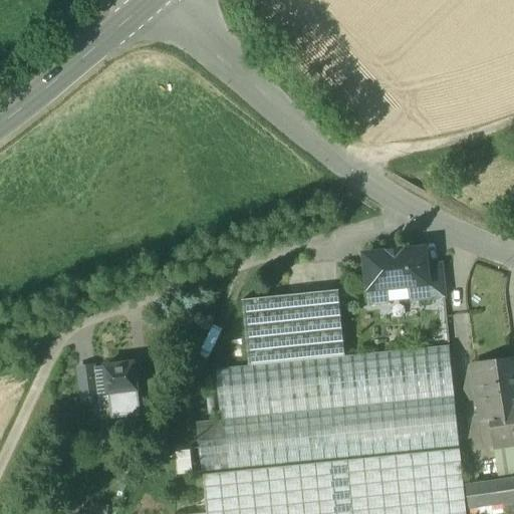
[(425,250),(365,256),(368,290),(388,288),(409,286),(428,284),(426,267),(425,250)]
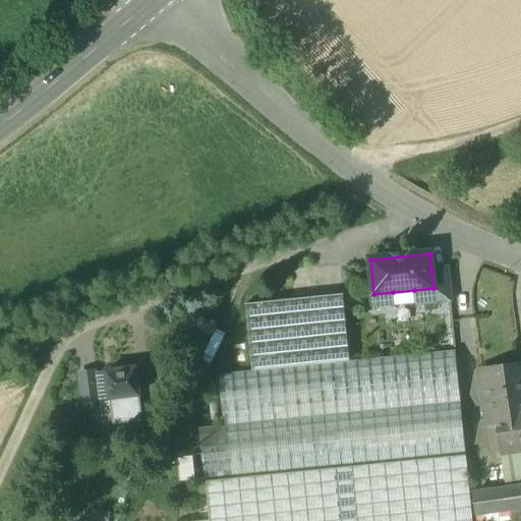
[(448,269),(431,271),(433,288),(435,303),(451,302),(448,269)]
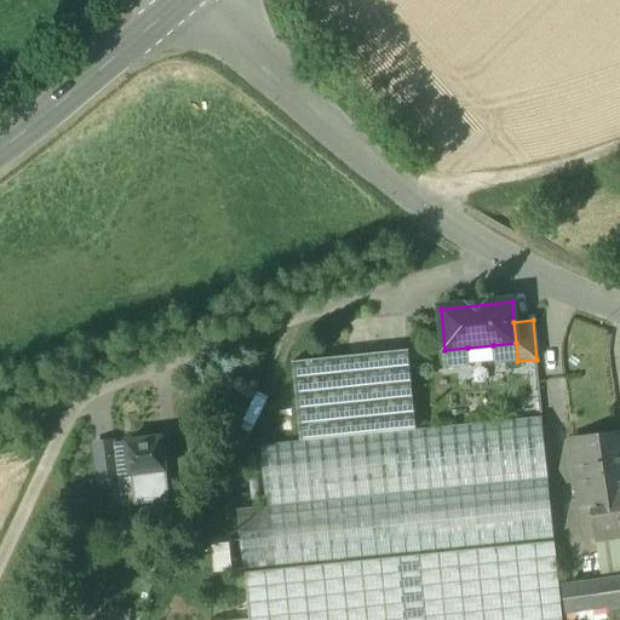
[(516,343),(493,345),(494,362),(494,363),(517,361),(516,343)]
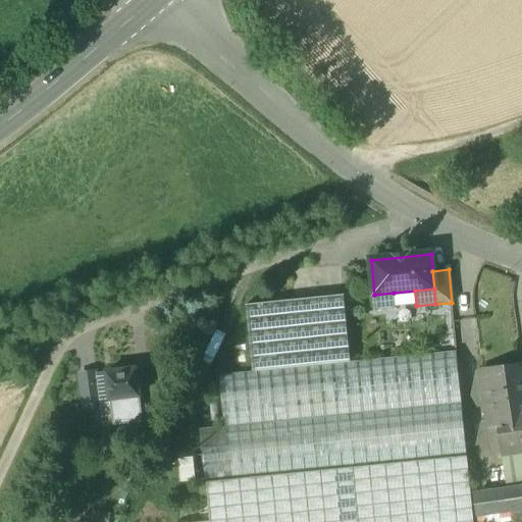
[(415,291),(394,293),(396,307),(416,305),(415,291)]
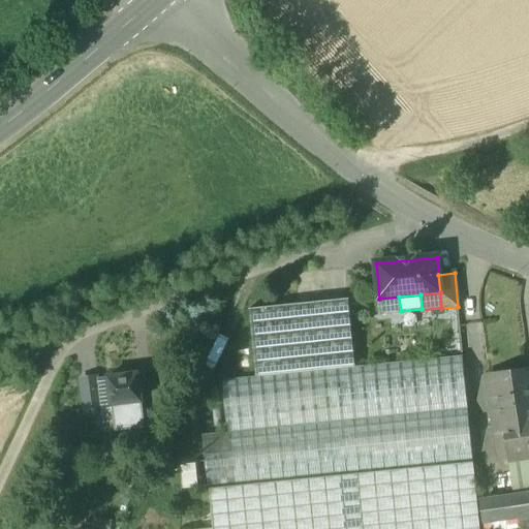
[(399,297),(379,299),(381,314),(401,312),(401,311),(399,297)]
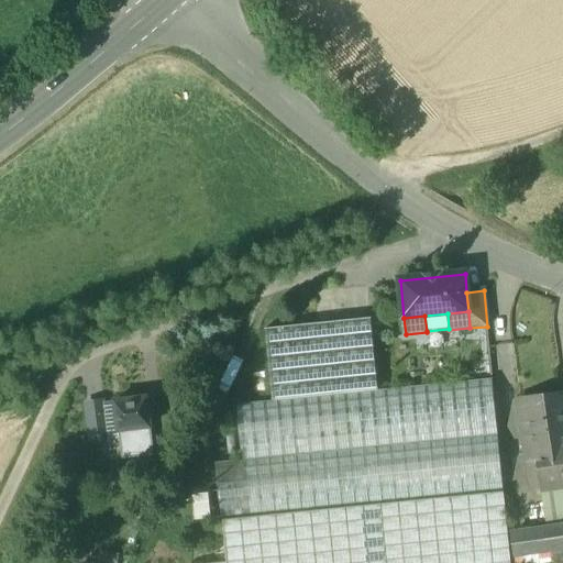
[(273,401),(236,405),(242,461),(216,464),(221,520),(222,520),(227,562),(225,562),(510,562),(493,379),(378,392),(371,319),(266,329),(273,401)]
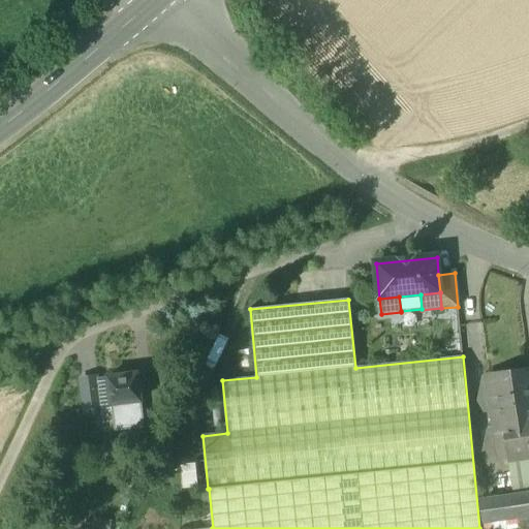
[(528,375),(528,371),(490,376),(493,399),(499,398),(508,461),(528,458),(528,375)]
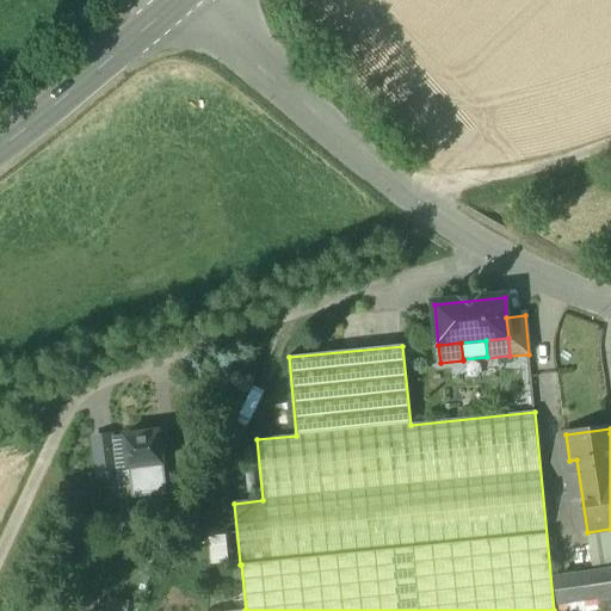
[(159,433),(125,438),(129,467),(130,467),(161,463),(162,463),(159,433)]
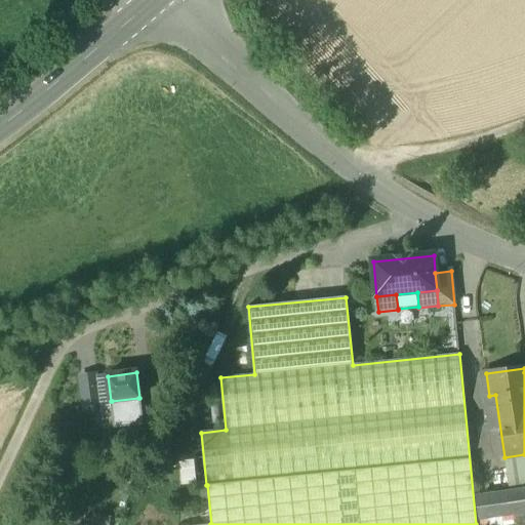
[(95,378),(82,379),(85,410),(99,408),(95,378)]
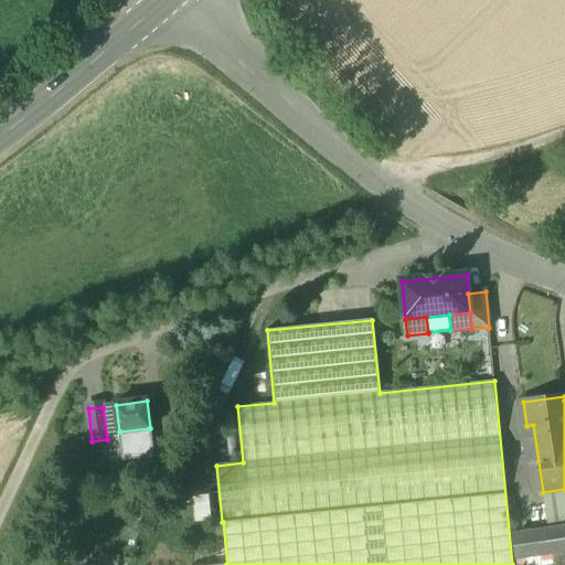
[(149,428),(120,432),(124,460),(153,457),(149,428)]
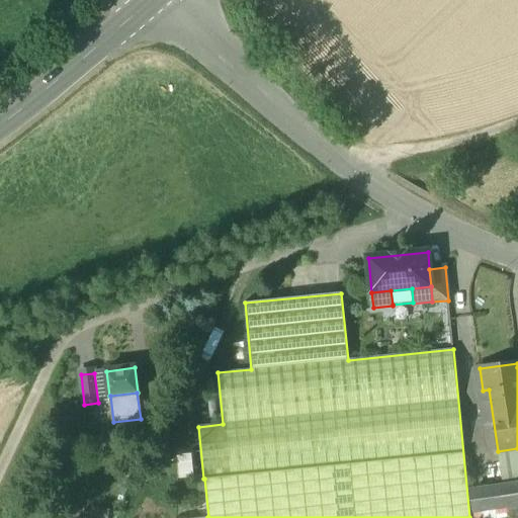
[(517,448),(498,451),(503,488),(517,485),(517,448)]
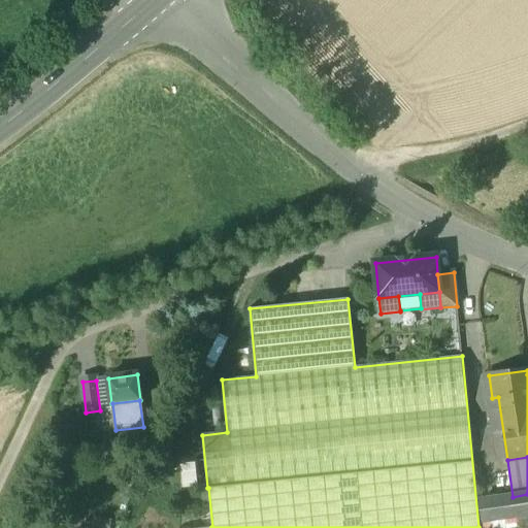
[(195,458),(182,460),(185,488),(198,487),(195,458)]
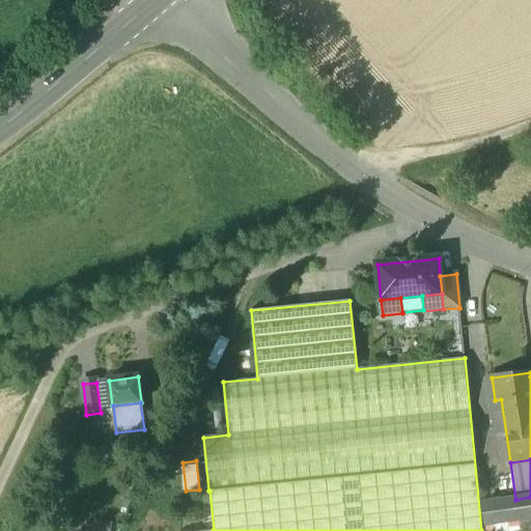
[(530,530),(530,497),(515,500),(482,504),(484,524),(486,530),(509,530),(519,530),(530,530)]
